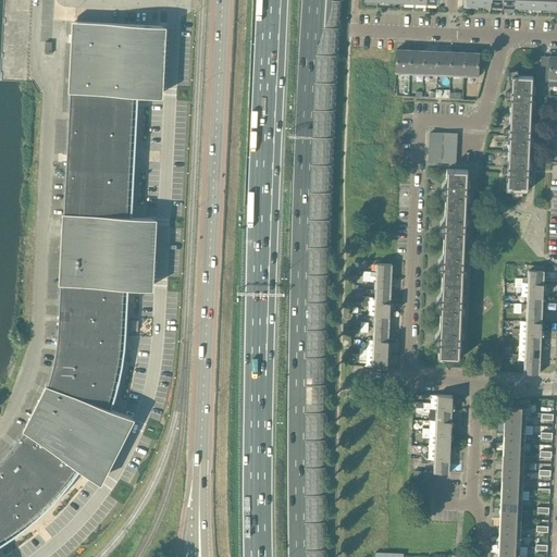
[(71,93),(70,106),(136,109),(137,96),(158,97),(161,25),(72,21),(69,93),(71,93)]
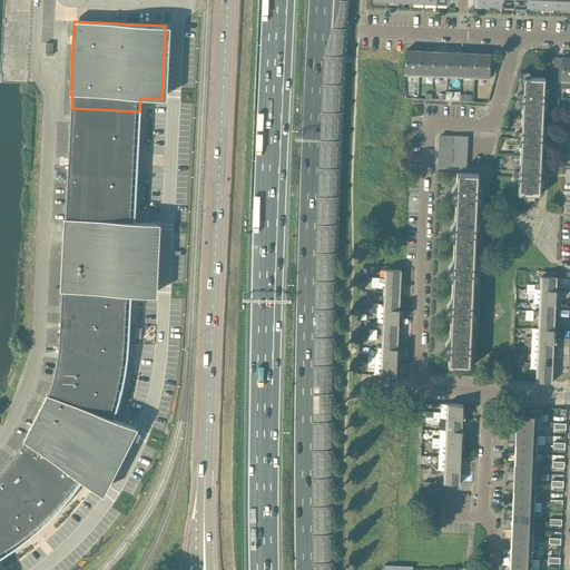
[(405,77),(419,77),(420,51),(415,51),(405,50),(405,77)]
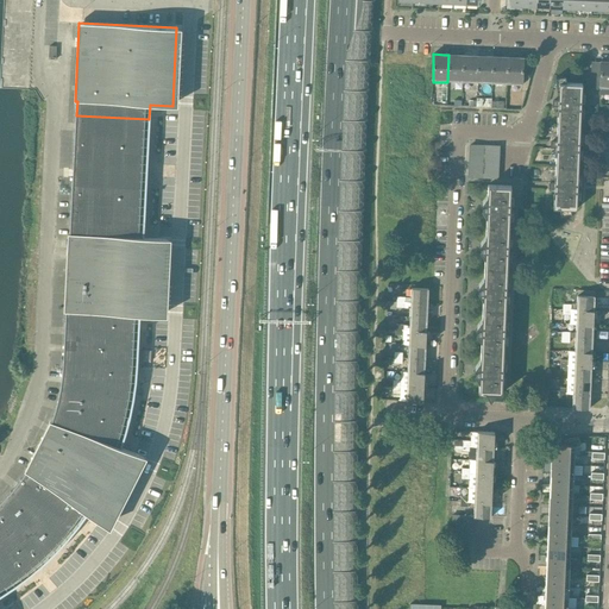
[(447,82),(463,83),(464,55),(449,55),(447,82)]
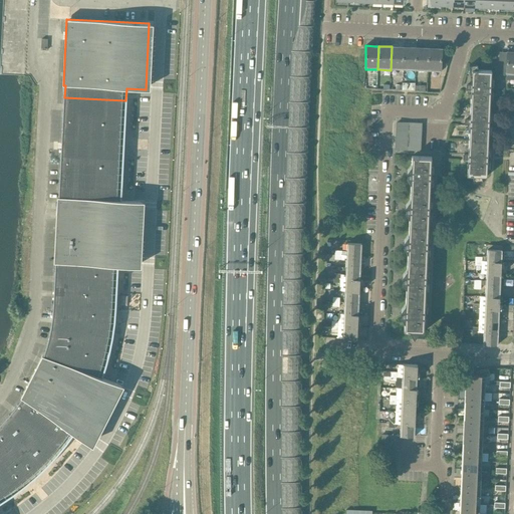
[(391,70),(403,70),(404,47),(400,47),(392,46),(391,70)]
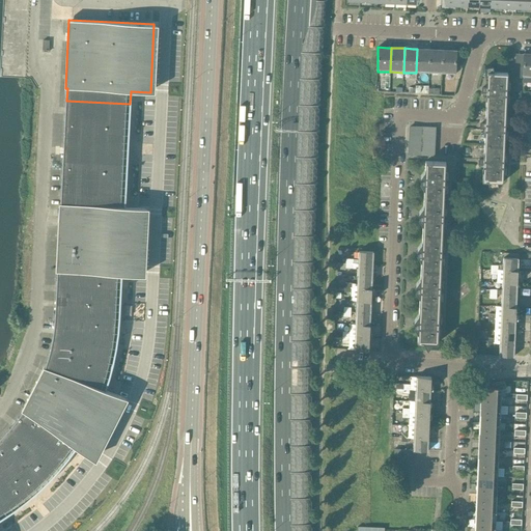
[(416,73),(429,74),(430,49),(425,49),(417,49),(416,73)]
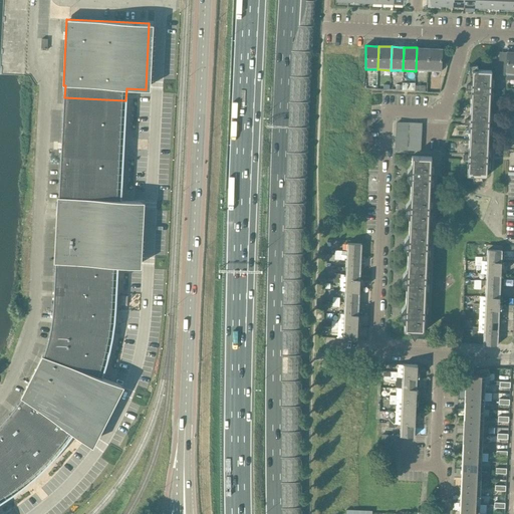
[(429,48),(417,47),(416,71),(428,71),(429,48)]
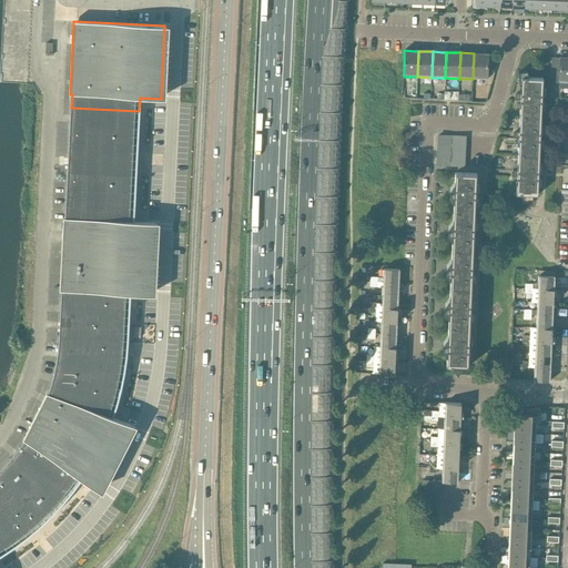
[(474,53),(473,79),(487,80),(488,53),(474,53)]
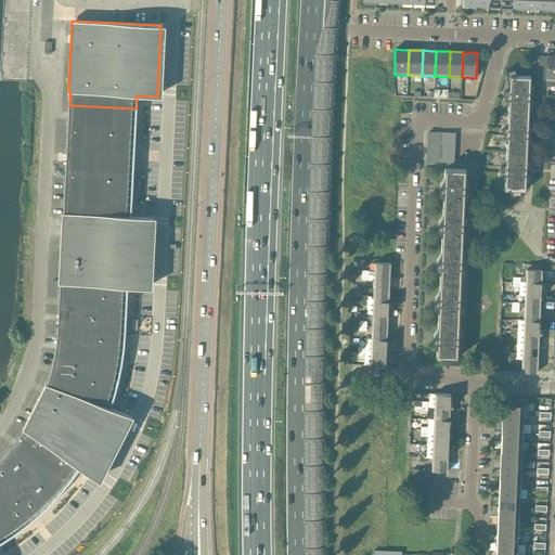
[(539,68),(538,80),(547,80),(547,68),(539,68)]
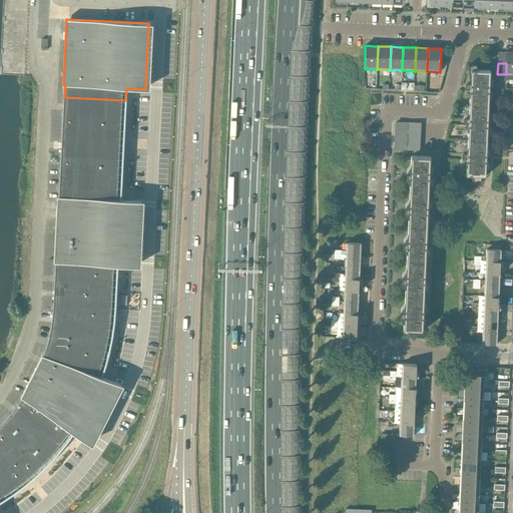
[(489,105),(490,85),(491,71),(477,70),(476,64),(468,66),(471,85),(466,85),(466,90),(471,90),(470,105),(489,105)]
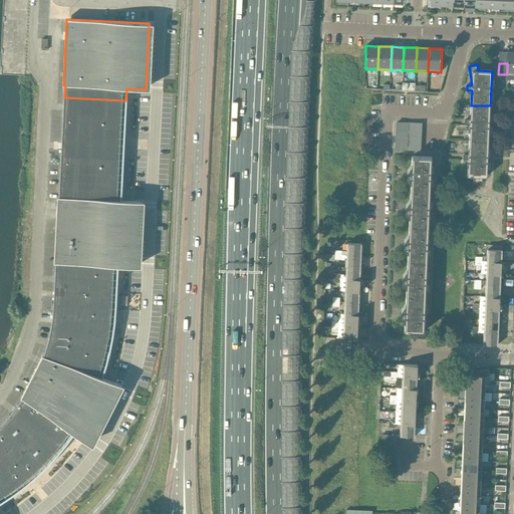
[(377,75),(377,89),(390,89),(390,76),(377,75)]
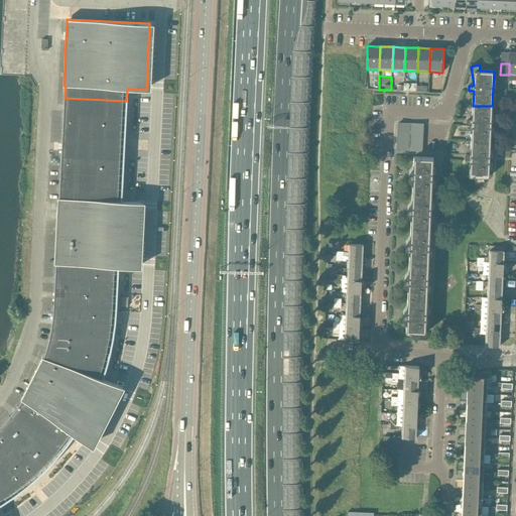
[(65,98),(62,141),(124,144),(126,101),(65,98)]
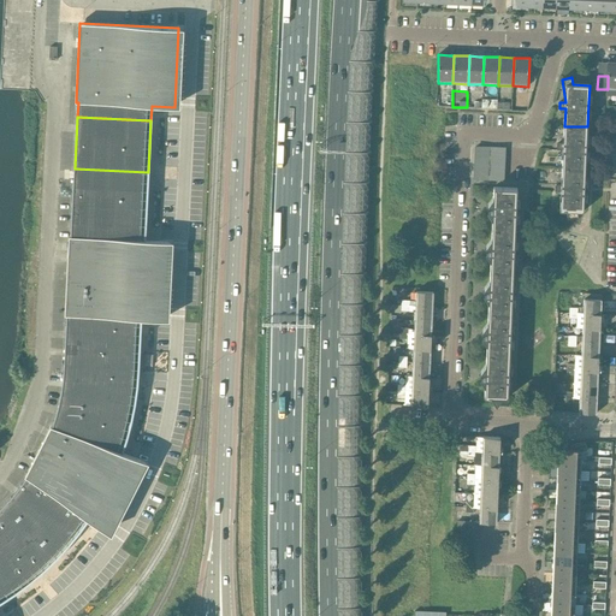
[(586,170),(587,126),(564,126),(563,144),(558,143),(557,149),(563,150),(562,169),(586,170)]
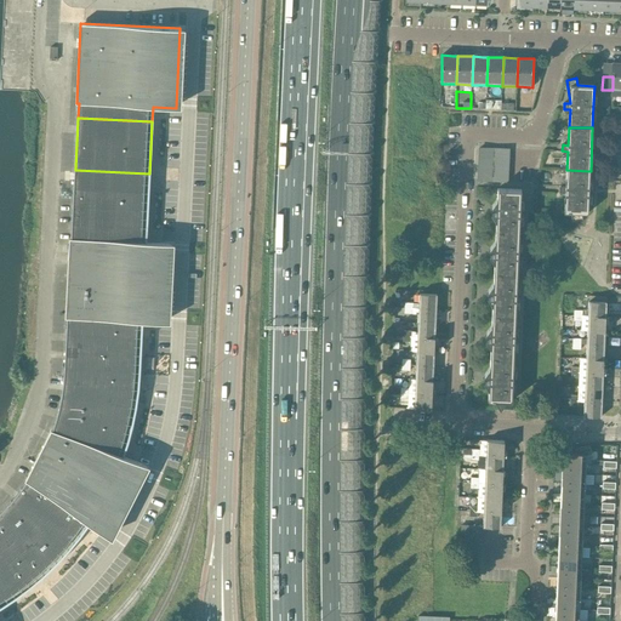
[(75,170),(72,238),(146,243),(146,241),(149,174),(75,170)]
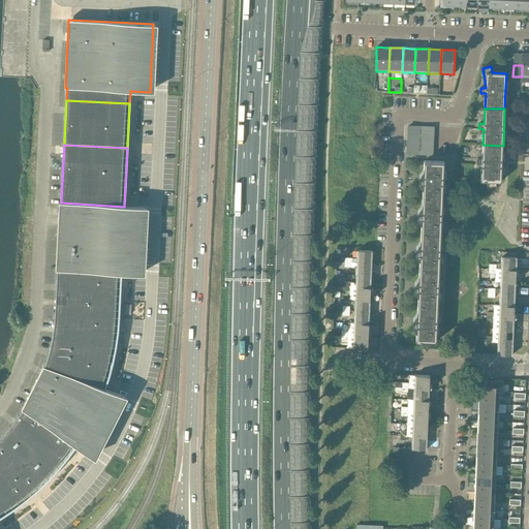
[(501,182),(502,161),(503,146),(483,145),(481,160),(477,159),(477,164),(481,165),(480,181),(487,181),(488,187),(496,186),(496,182),(501,182)]
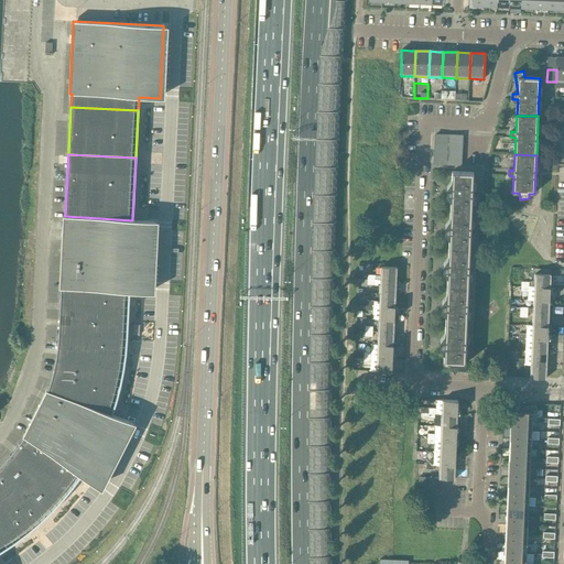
[(452,171),(452,172),(452,182),(446,188),(446,194),(451,201),(451,209),(472,210),(474,172),(452,171)]
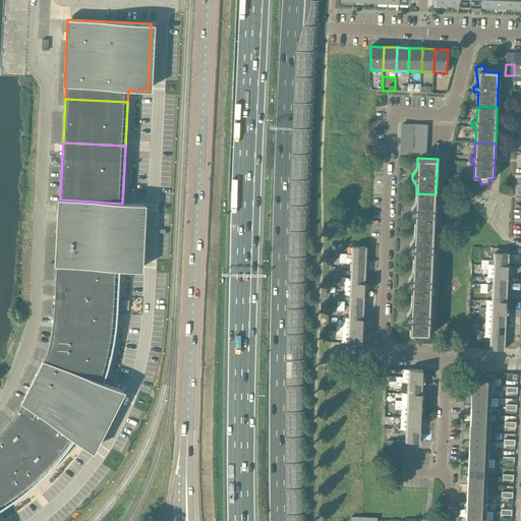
[(435,230),(436,194),(416,193),(415,203),(411,210),(411,214),(415,221),(414,230),(435,230)]
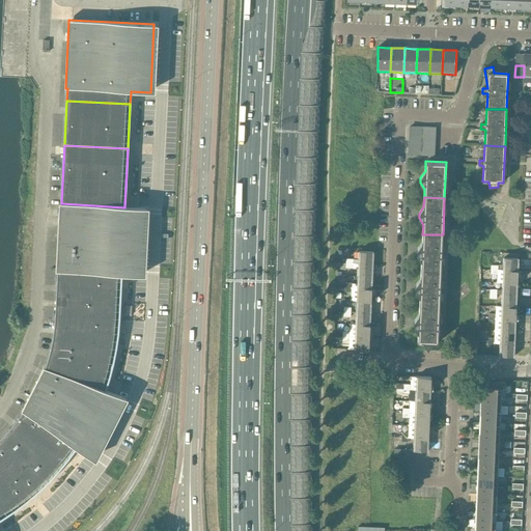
[(144,207),(124,206),(124,207),(61,203),(60,203),(58,238),(143,242),(144,207)]
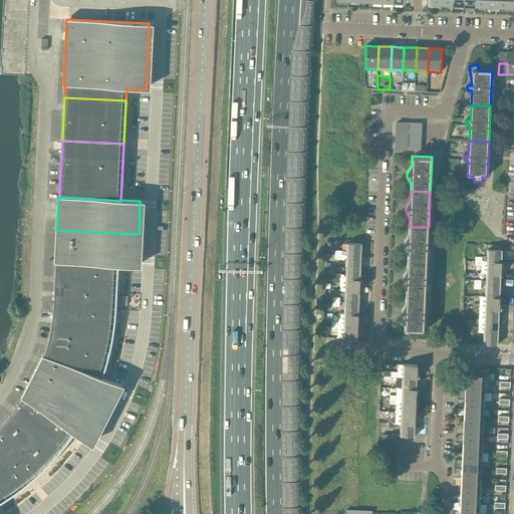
[(427,263),(429,227),(409,227),(409,235),(404,241),(404,246),(408,253),(408,262),(427,263)]
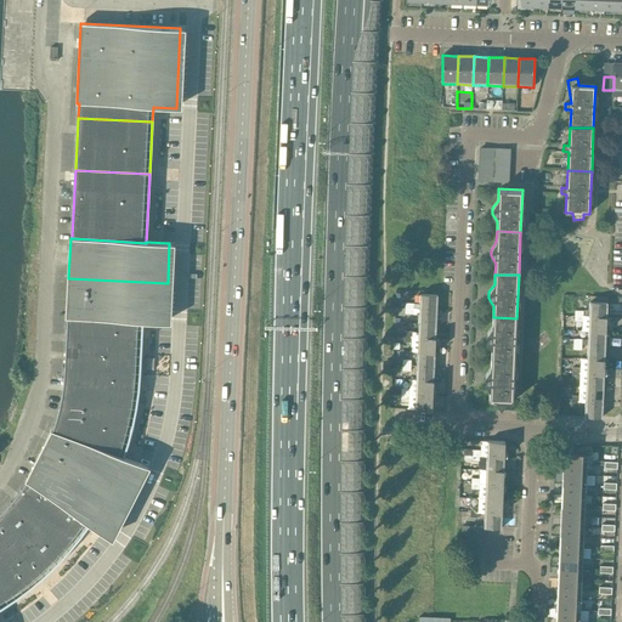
[(142,321),(156,322),(165,322),(168,283),(68,278),(66,317),(68,317),(142,321)]
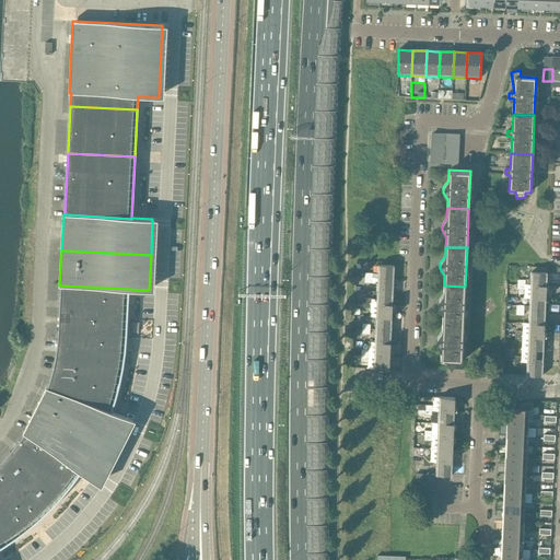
[(394,280),(394,266),(378,265),(377,278),(377,279),(394,280)]
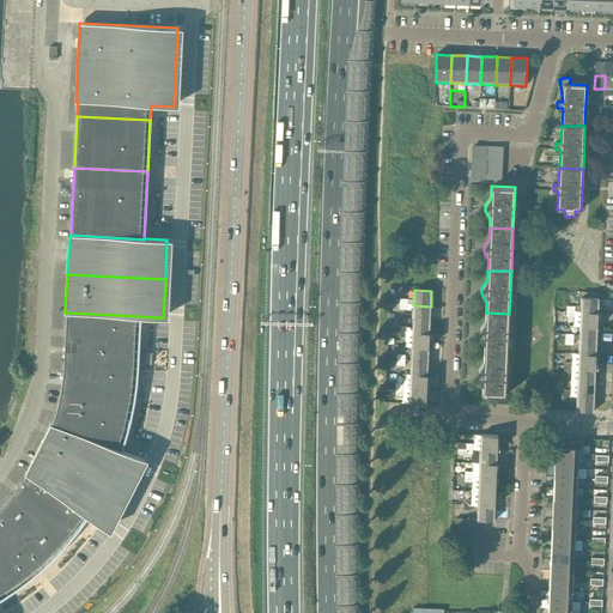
[(598,313),(599,298),(582,298),(581,311),(581,313),(598,313)]
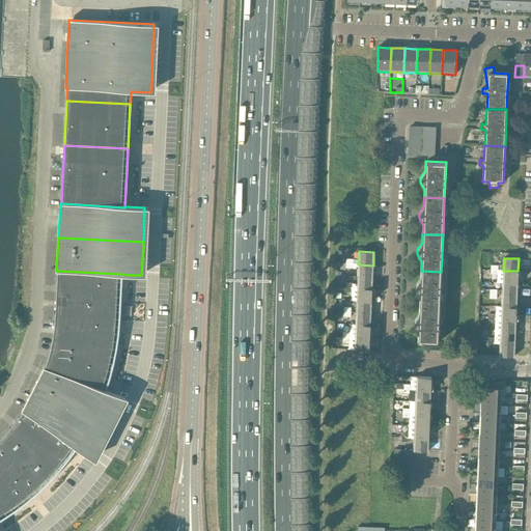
[(372,277),(373,266),(358,264),(358,263),(353,263),(353,264),(345,263),(345,268),(353,268),(353,269),(358,269),(358,276),(372,277)]
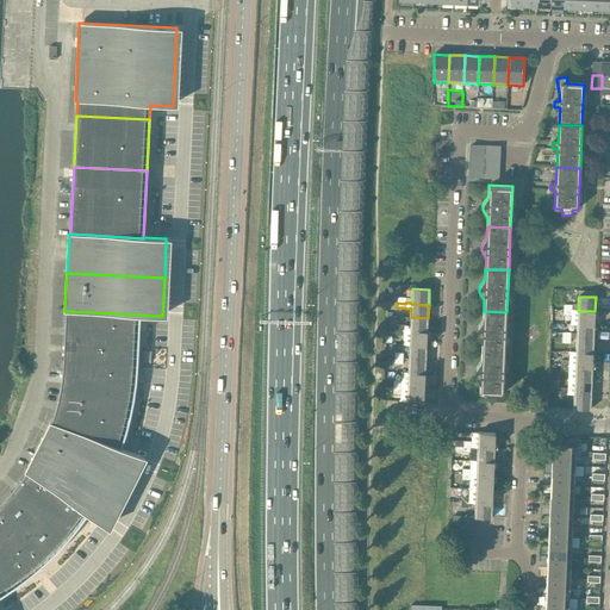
[(595,325),(595,324),(595,311),(578,311),(578,310),(572,310),(564,310),(564,316),(572,316),(571,324),(577,324),(595,325)]
